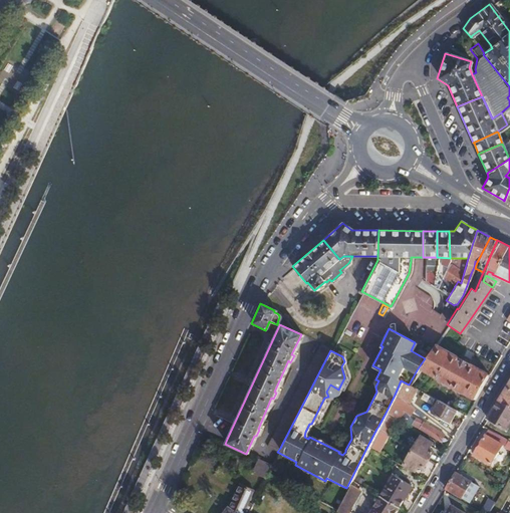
[(282,411),(264,446),(280,448),(330,350),(331,349),(318,342),(282,411)]
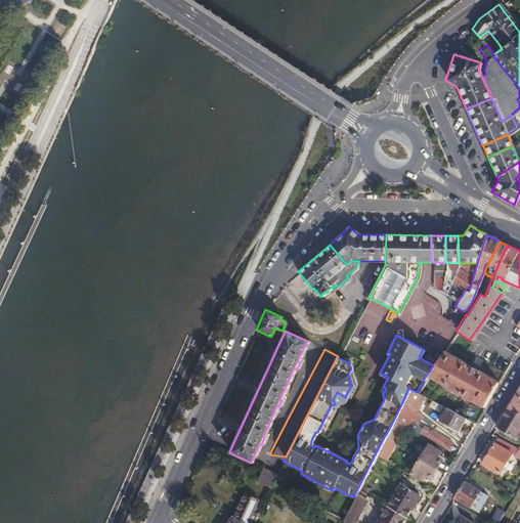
[(442,350),(433,365),(426,376),(482,407),(496,381),(477,369),(480,365),(468,359),(466,363),(442,350)]
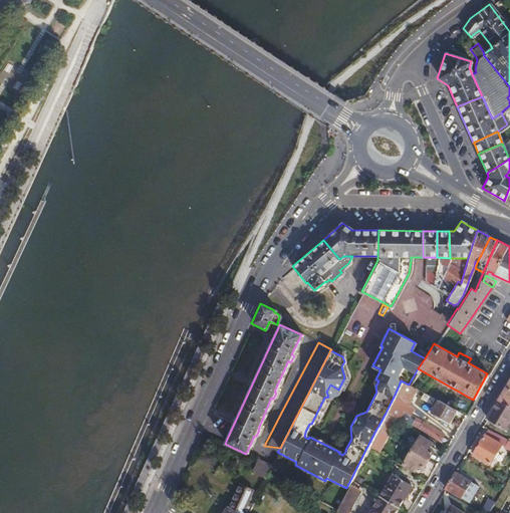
[(509,373),(496,399),(509,407),(509,373)]
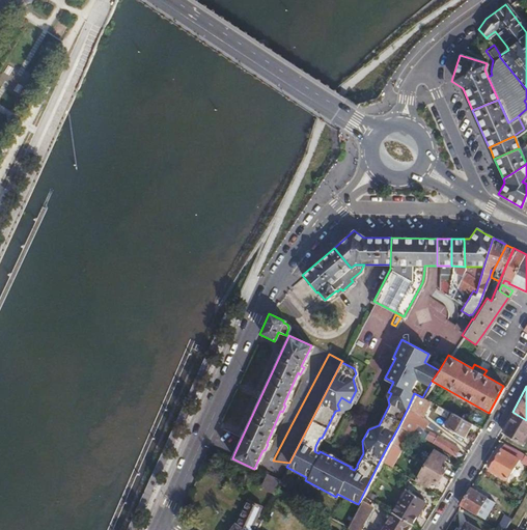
[(414,393),(408,408),(420,417),(428,400),(422,397),(414,393)]
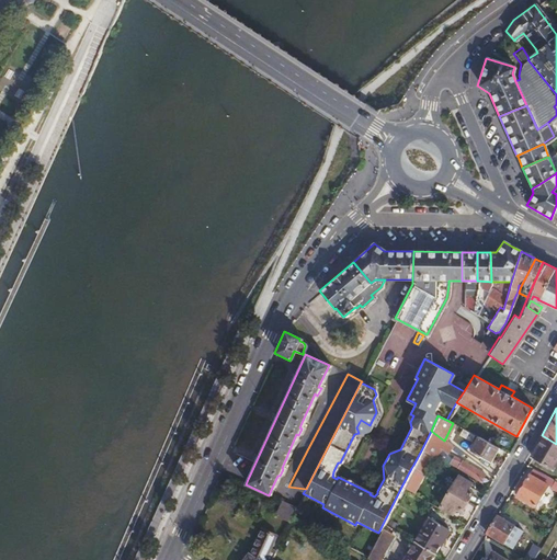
[(367,430),(370,425),(361,420),(356,427),(359,433),(367,430)]
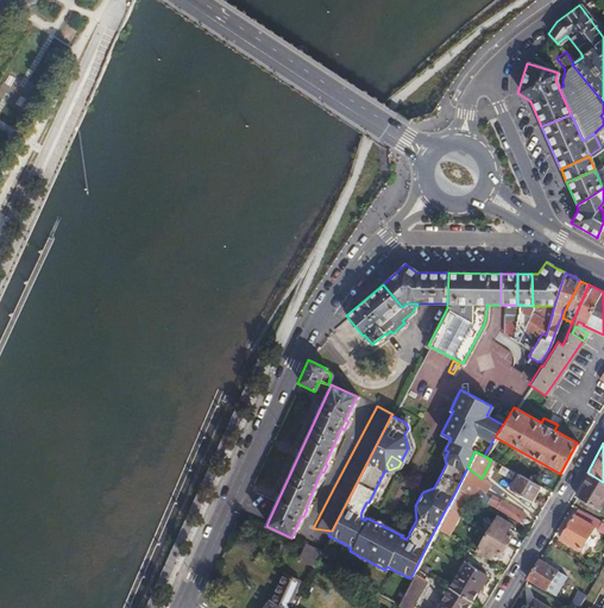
[(463,494),(467,496),(474,487),(483,490),(488,483),(482,478),(467,468),(457,489),(463,494)]
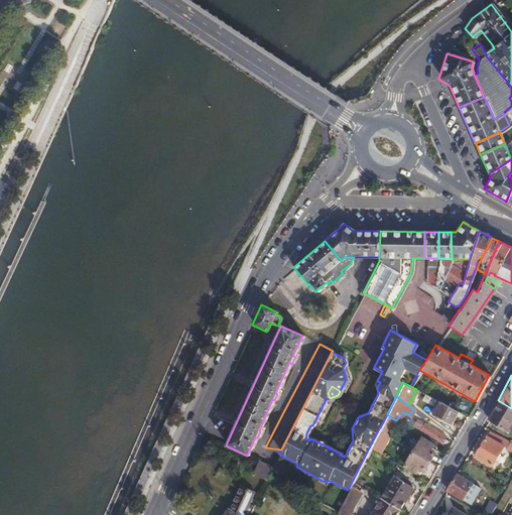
[(511,408),(498,400),(486,419),(507,431),(511,422),(511,408)]
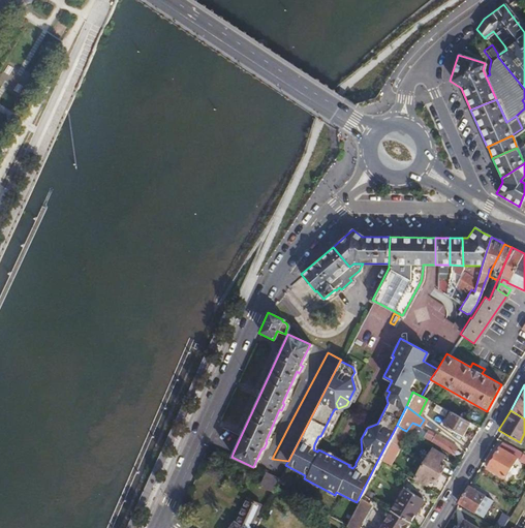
[(460,435),(468,422),(449,411),(441,425),(460,435)]
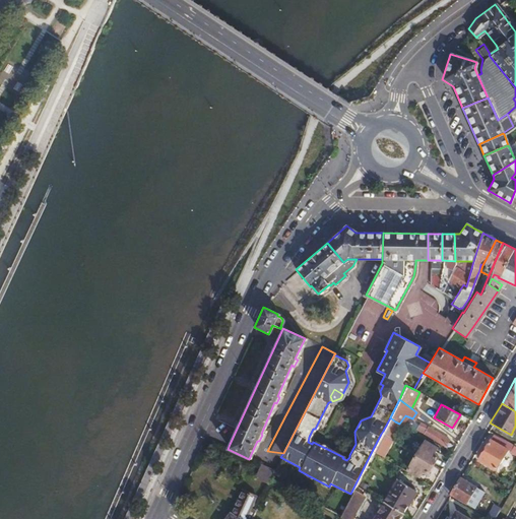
[(383,431),(389,434),(395,422),(390,417),(383,431)]
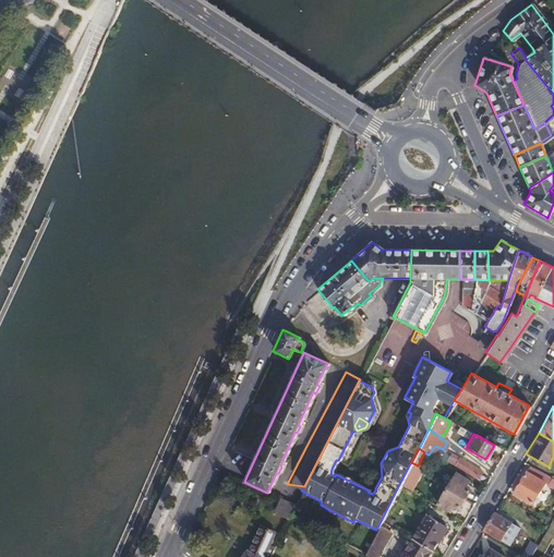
[(447,456),(444,460),(474,477),(479,470),(456,456),(455,459),(447,456)]
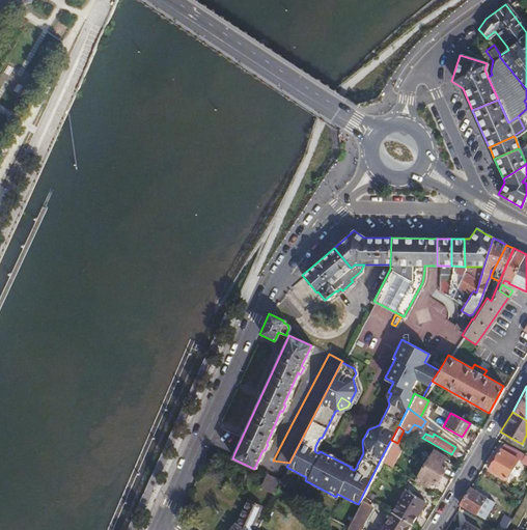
[(521,453),(502,442),(499,447),(498,447),(484,469),(504,480),(521,453)]
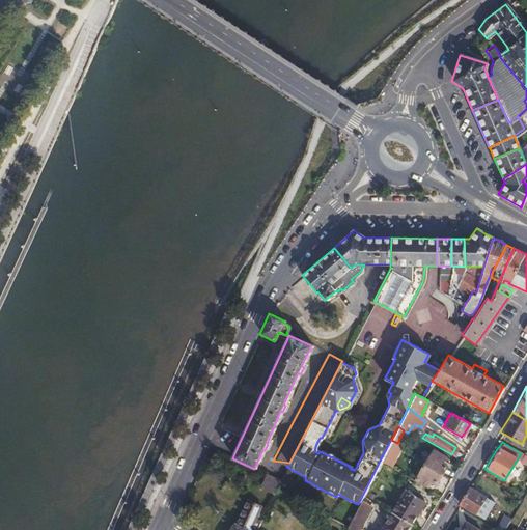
[(423,464),(441,474),(442,473),(446,465),(441,463),(445,456),(432,449),(423,464)]
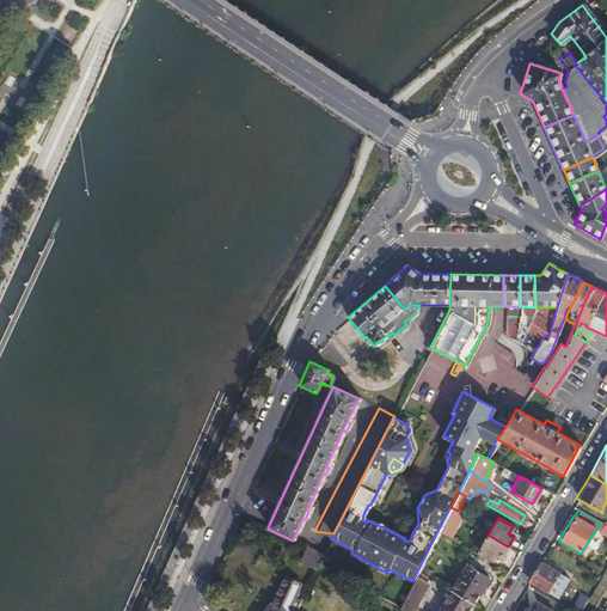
[(506,550),(508,547),(488,535),(476,553),(491,561),(495,555),(501,558),(506,550)]
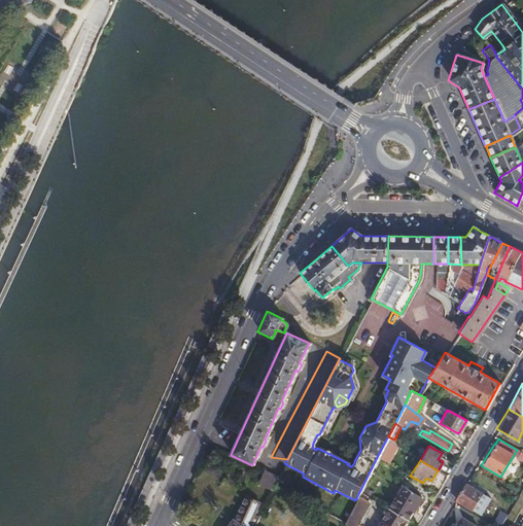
[(270,490),(278,476),(262,469),(255,484),(270,490)]
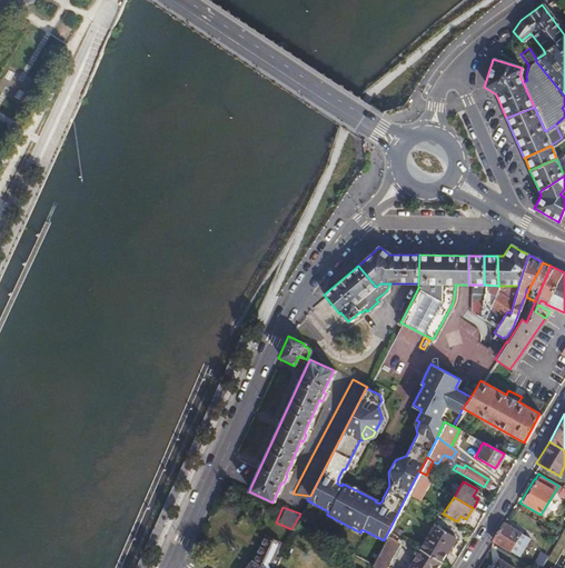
[(502,521),(491,540),(517,556),(528,537),(521,532),(502,521)]
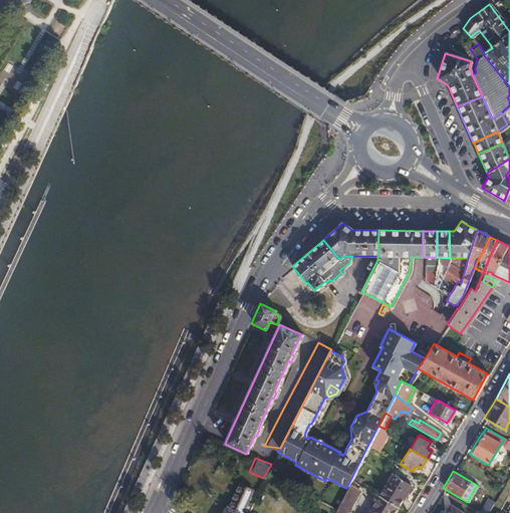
[(391,474),(376,496),(397,508),(402,498),(402,497),(403,497),(410,485),(391,474)]
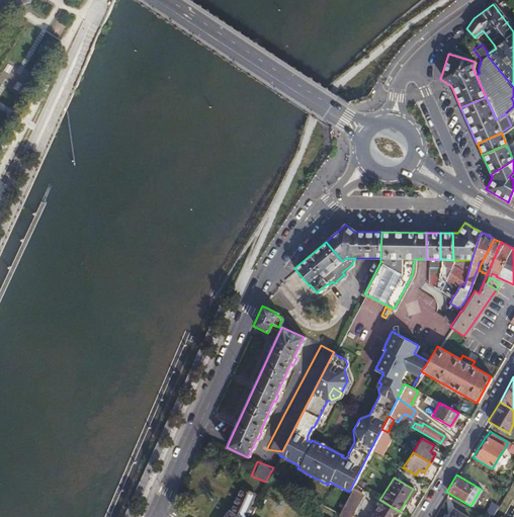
[(349,492),(337,515),(336,516),(337,516),(352,516),(350,515),(361,496),(362,497),(366,491),(353,484),(349,492)]
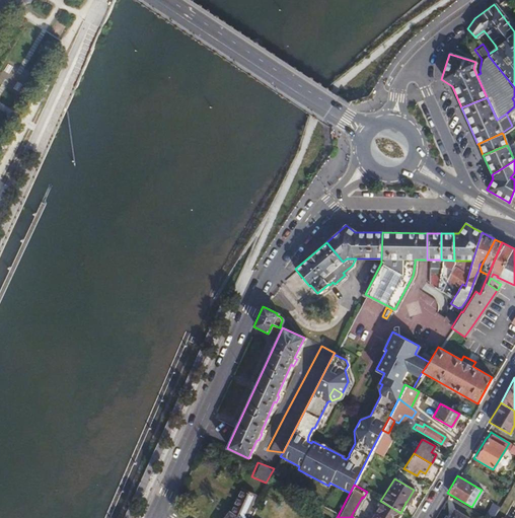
[(246,517),(251,509),(246,507),(252,494),(239,488),(229,511),(223,517),(246,517)]
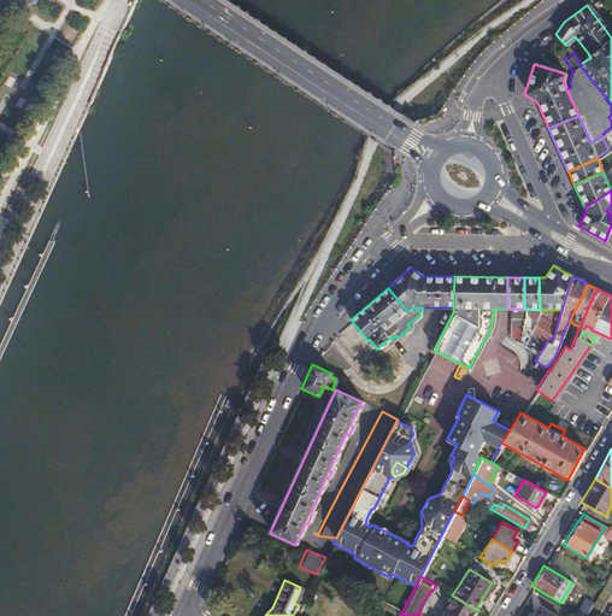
[(452,596),(439,615),(471,615),(476,610),(452,596)]
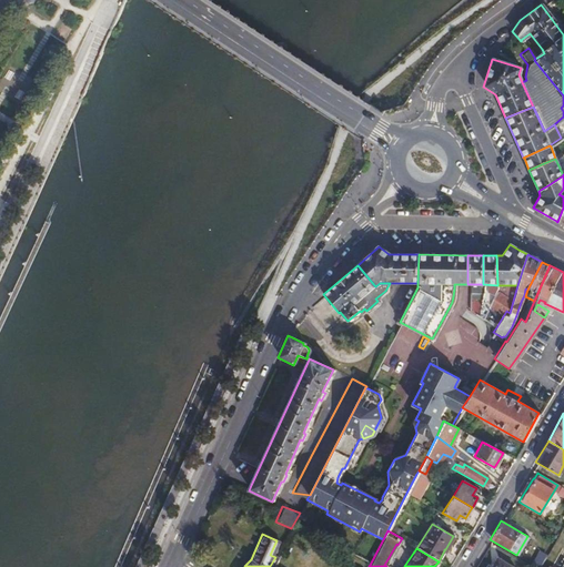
[(529,563),(535,566),(536,566),(544,554),(536,549),(529,563)]
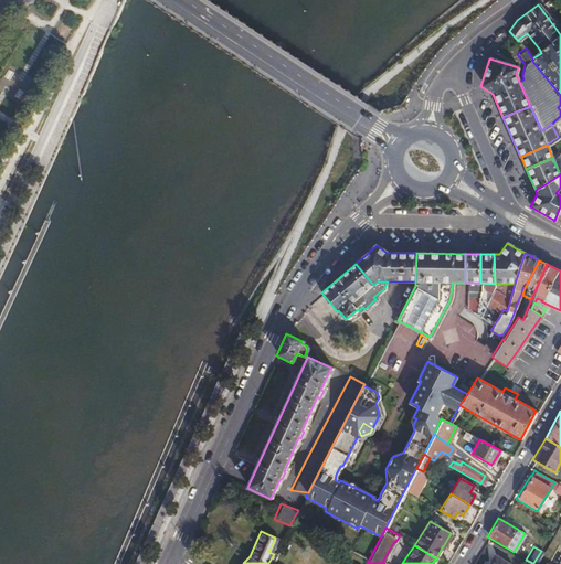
[(483,563),(508,563),(493,554),(487,563),(484,562),(483,563)]
